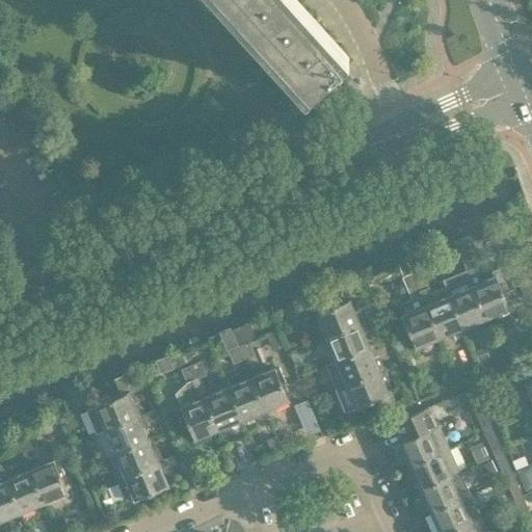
[(348,57),(296,0),(216,0),(304,97),(348,57)]
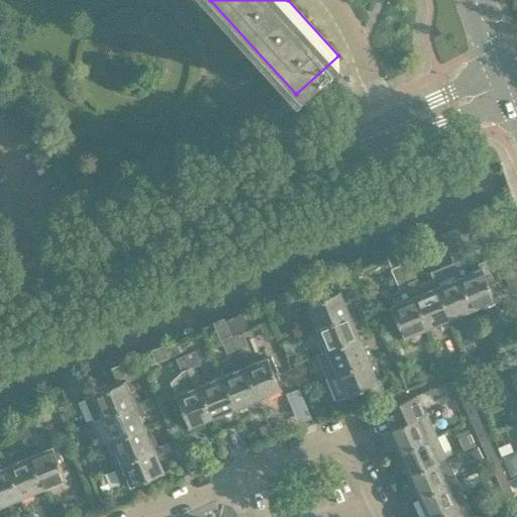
[(453,233),(442,237),(443,241),(452,263),(472,311),(495,301),(489,286),(501,281),(492,257),(478,264),(480,269),(468,273),(462,260),(458,250),(464,248),(461,239),(457,231),(453,233)]
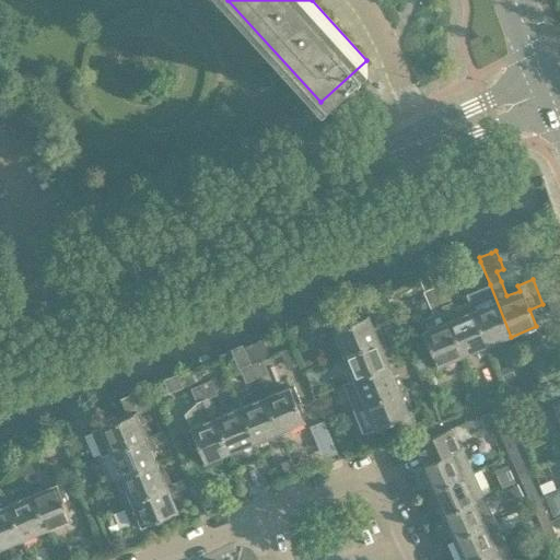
[(468,267),(480,261),(479,257),(477,254),(465,258),(468,267)]
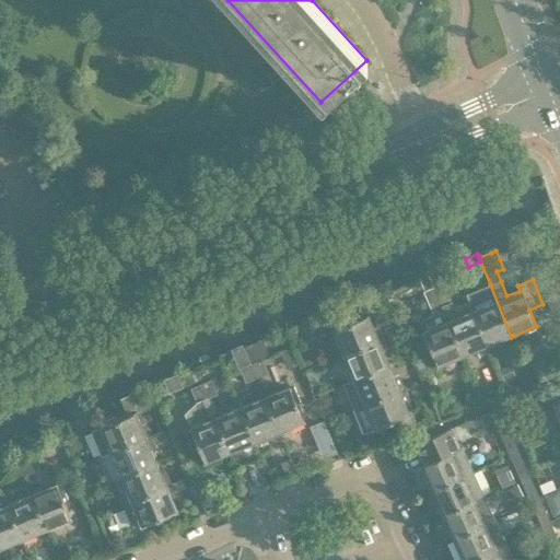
[(559,286),(552,290),(546,273),(541,275),(539,280),(556,319),(559,316),(559,286)]
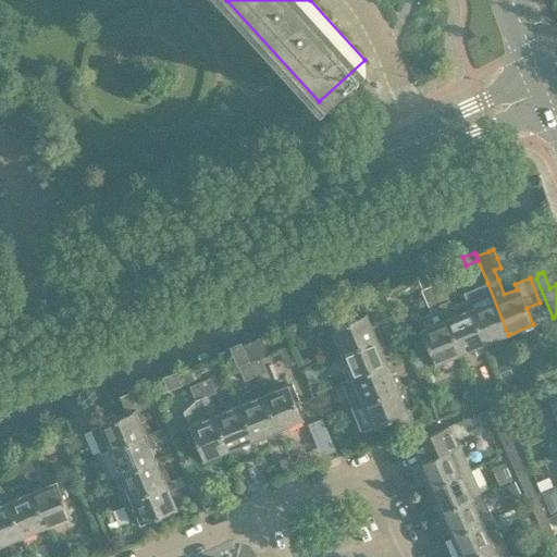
[(432,287),(437,300),(447,296),(441,283),(432,287)]
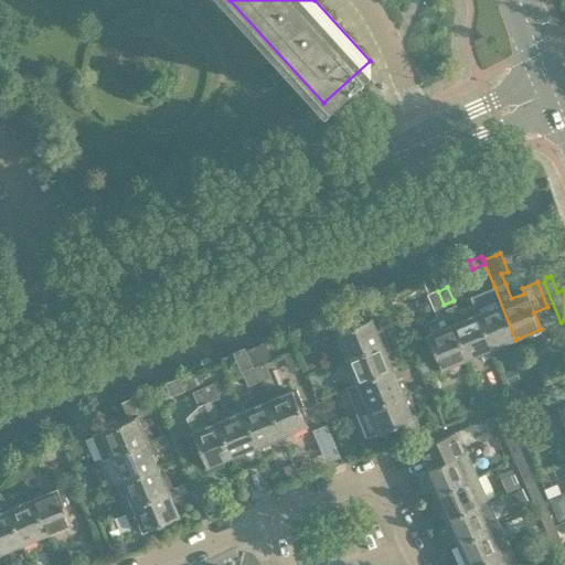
[(494,287),(469,297),(472,305),(491,350),(515,340),(494,287)]
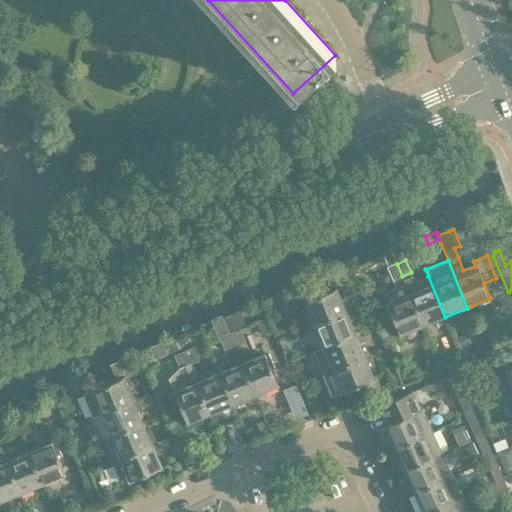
[(393,280),(402,276),(397,264),(388,267),(393,280)]
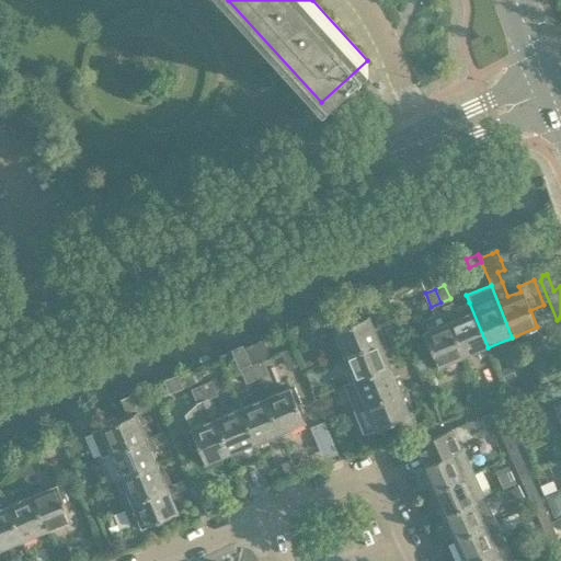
[(450,298),(441,302),(443,308),(464,357),(488,347),(469,302),(455,309),(453,304),(450,298)]
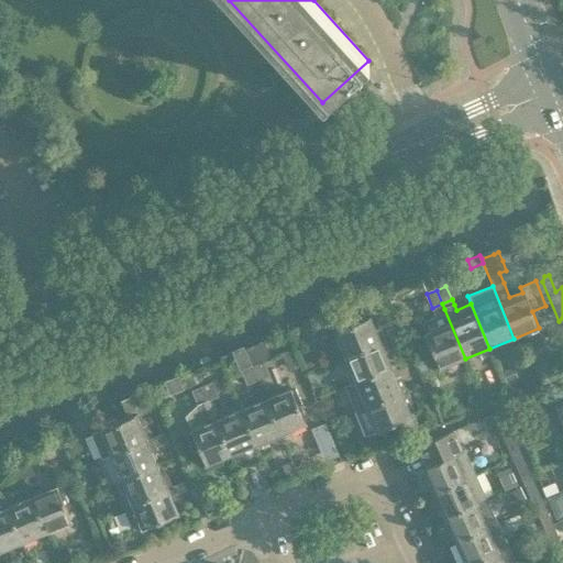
[(435,317),(420,323),(426,335),(421,337),(428,352),(432,351),(440,370),(465,359),(444,309),(442,304),(432,308),(431,308),(435,317)]
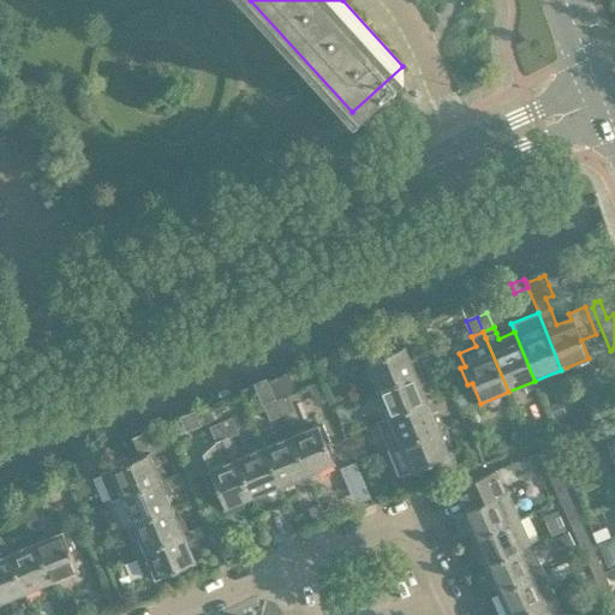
[(364,364),(376,392),(421,372),(417,363),(412,365),(405,347),(383,356),(382,351),(365,358),(366,363),(364,364)]
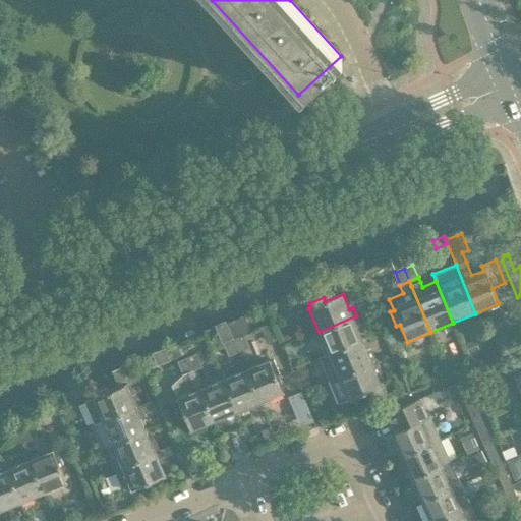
[(328,354),(362,340),(355,325),(360,323),(356,315),(319,332),(328,354)]
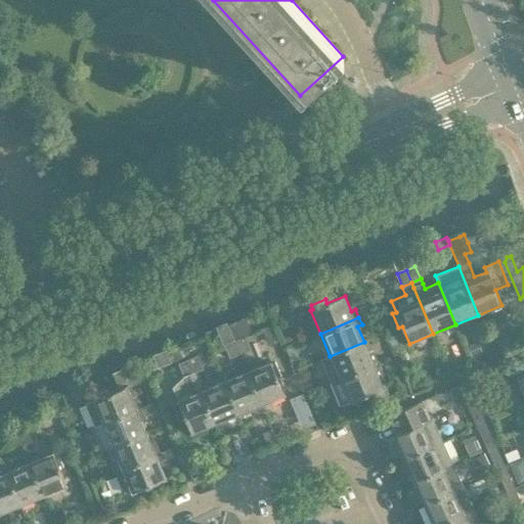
[(247,319),(228,328),(234,342),(239,354),(249,350),(244,338),(253,335),(247,319)]
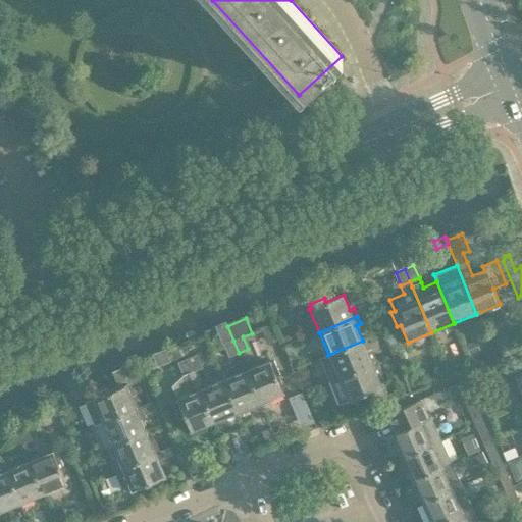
[(229,357),(239,353),(233,341),(224,344),(229,357)]
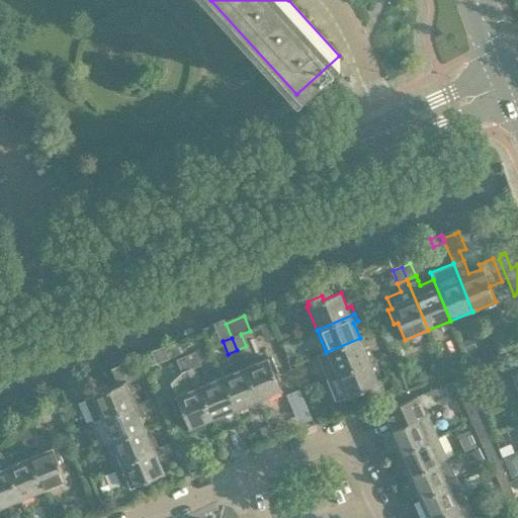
[(326,352),(317,355),(327,378),(335,374),(373,358),(370,351),(366,353),(360,338),(326,352)]
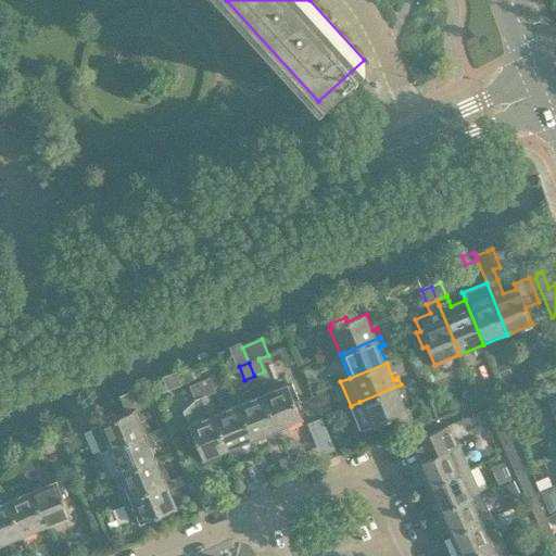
[(505,364),(495,367),(501,378),(509,375),(505,364)]
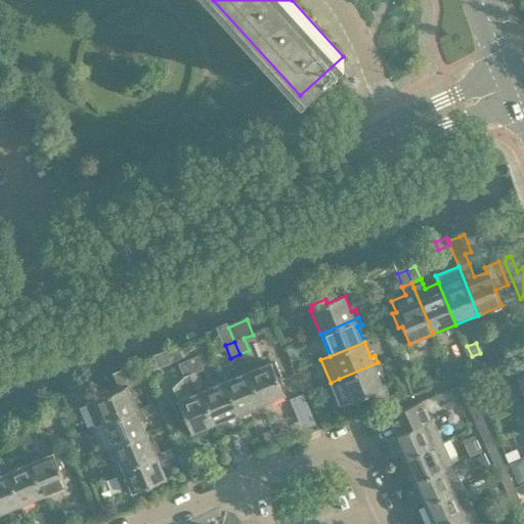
[(188,360),(193,373),(203,369),(198,357),(188,360)]
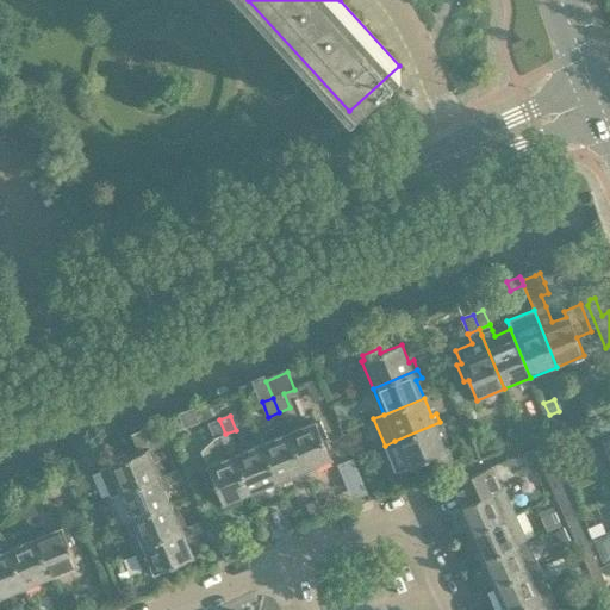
[(225,434),(219,419),(209,424),(215,439),(200,452),(209,471),(204,473),(210,487),(215,485),(223,505),(250,495),(234,455),(225,434)]
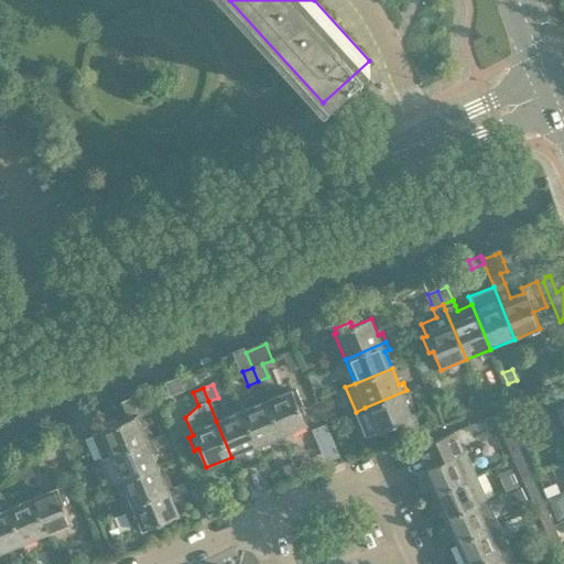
[(266,400),(281,436),(306,426),(297,408),(302,405),(295,390),(292,392),(291,390),(266,400)]
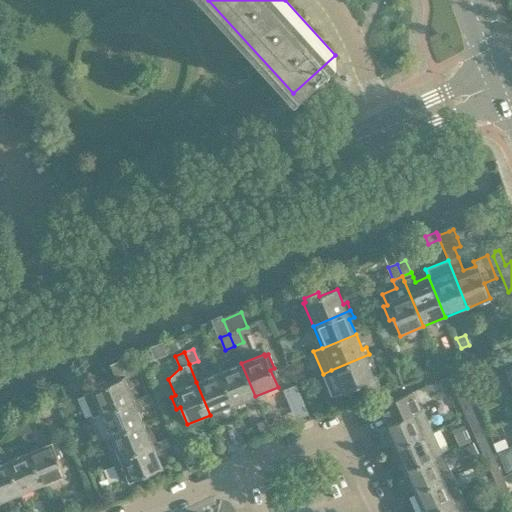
[(331,370),(323,374),(332,397),(341,393),(343,392),(344,396),(358,390),(357,386),(374,379),(368,364),(372,362),(369,354),(331,370)]
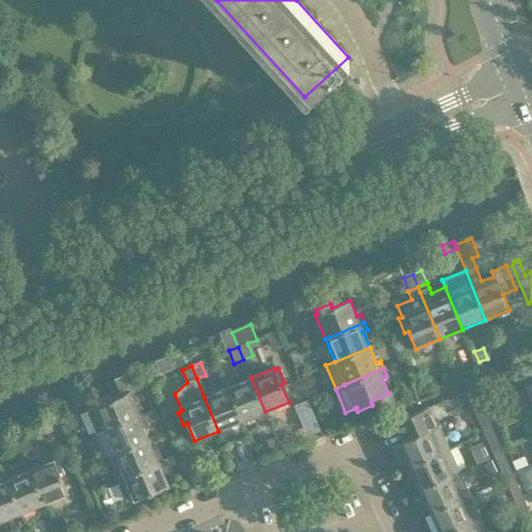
[(526,413),(531,409),(531,369),(511,378),(526,413)]
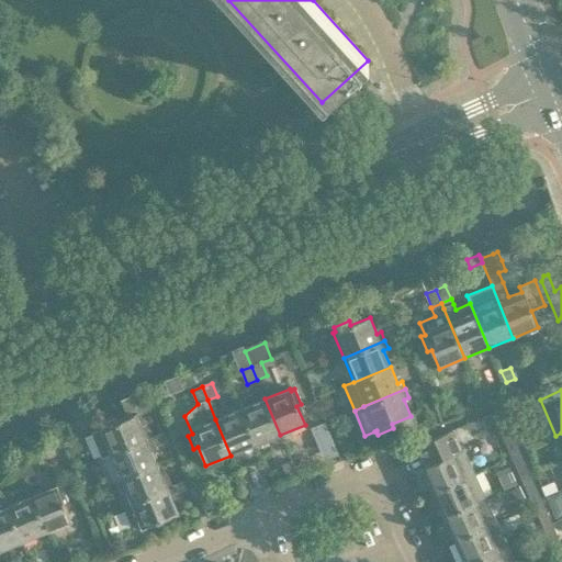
[(131,396),(121,401),(122,403),(126,414),(136,411),(131,400),(131,396)]
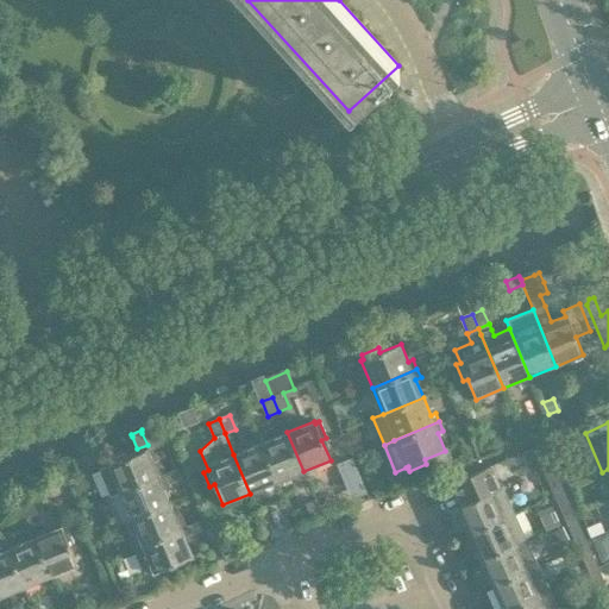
[(303,471),(287,432),(261,443),(276,483),(303,471)]
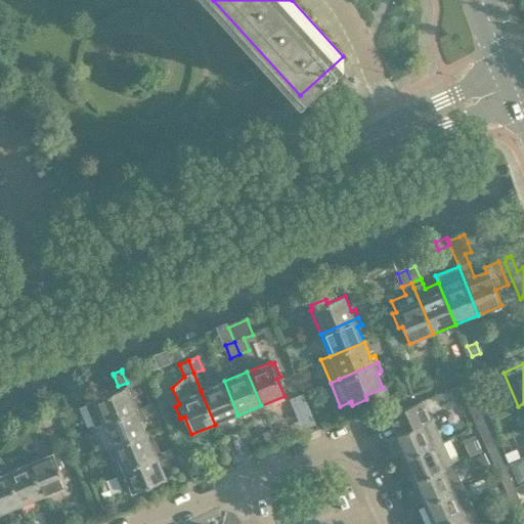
[(215,425),(237,416),(224,381),(201,391),(215,425)]
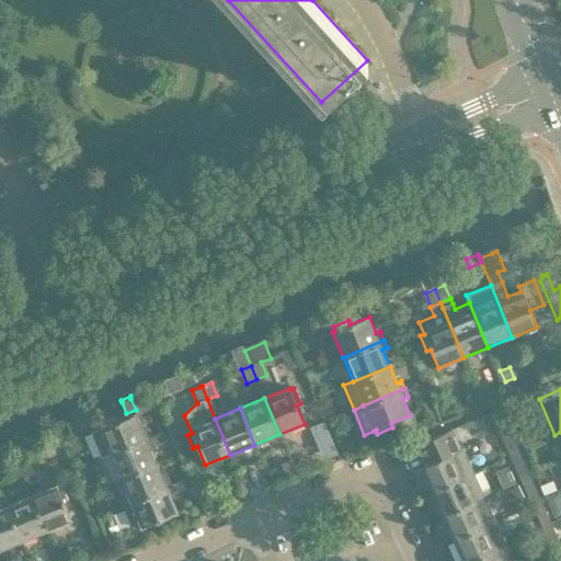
[(101,457),(110,454),(151,436),(148,428),(144,431),(136,413),(116,422),(115,418),(100,424),(102,427),(99,428),(100,430),(91,433),(101,457)]
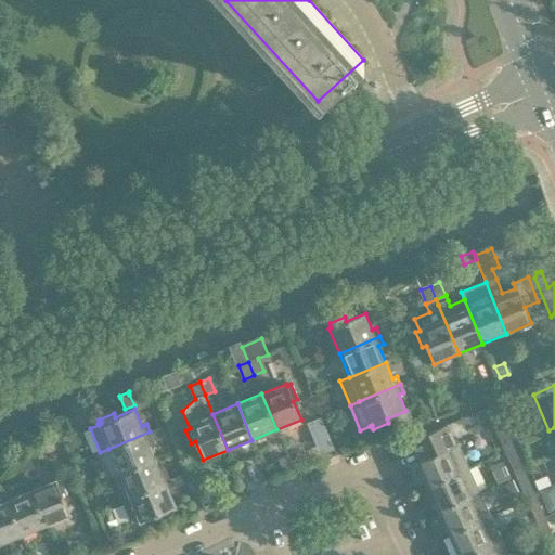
[(500,440),(507,437),(502,424),(494,427),(500,440)]
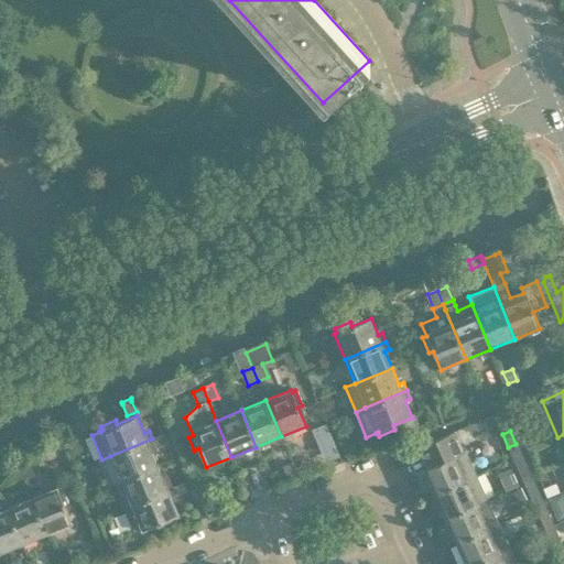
[(449,434),(418,448),(426,468),(422,470),(433,496),(467,480),(477,476),(466,449),(462,452),(453,432),(449,434)]
